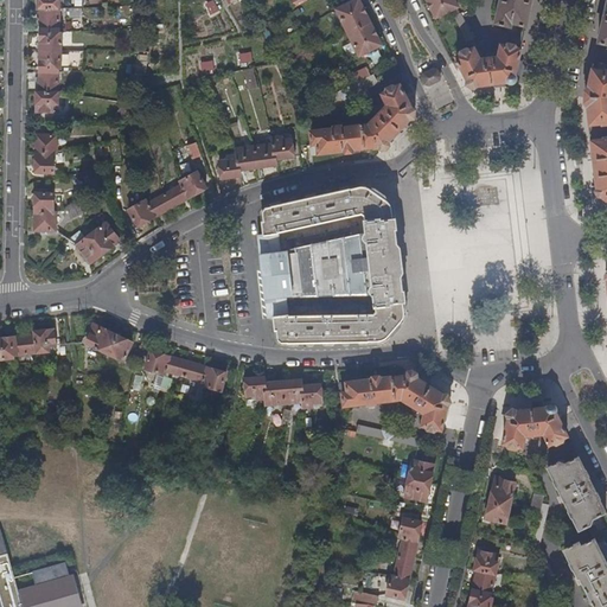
[(210,17),(219,12),(212,0),(211,0),(203,5),(210,17)]
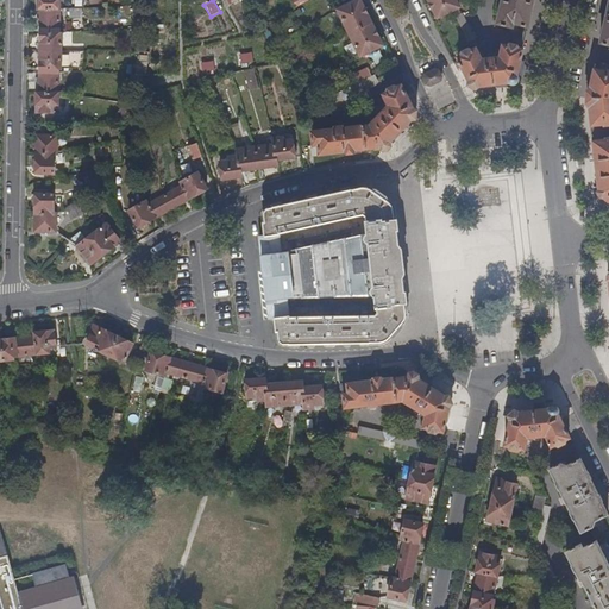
[(382,45),(359,0),(355,0),(337,10),(360,56),(382,45)]
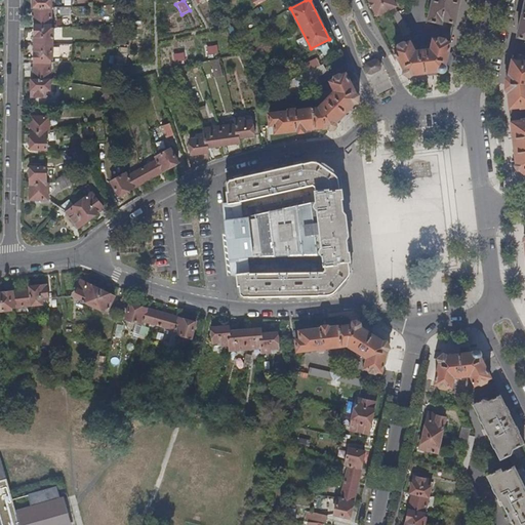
[(368,0),(376,14),(395,5),(392,0),(368,0)]
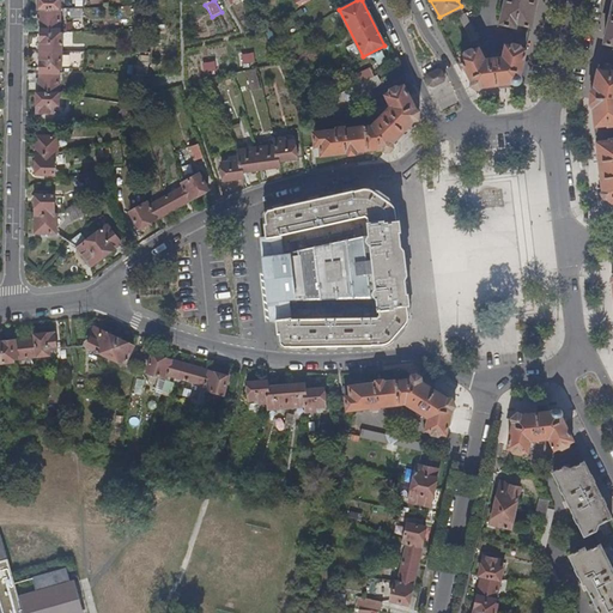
[(504,0),(501,24),(513,28),(516,24),(530,28),(536,0),(504,0)]
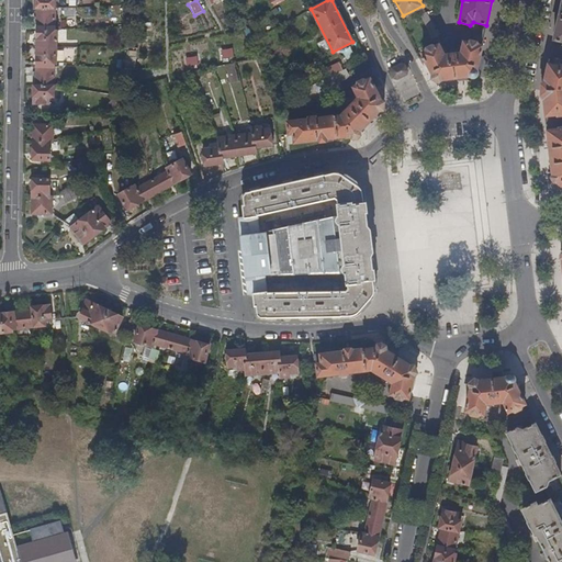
[(54,30),(54,8),(37,9),(36,85),(34,85),(33,103),(48,103),(48,97),(53,97),(53,63),(56,63),(55,30),(54,30)]
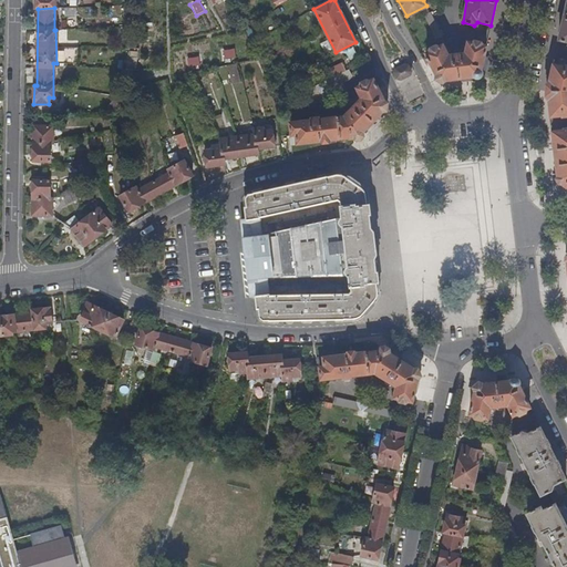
[(64,8),(64,24),(75,23),(74,8),(64,8)]
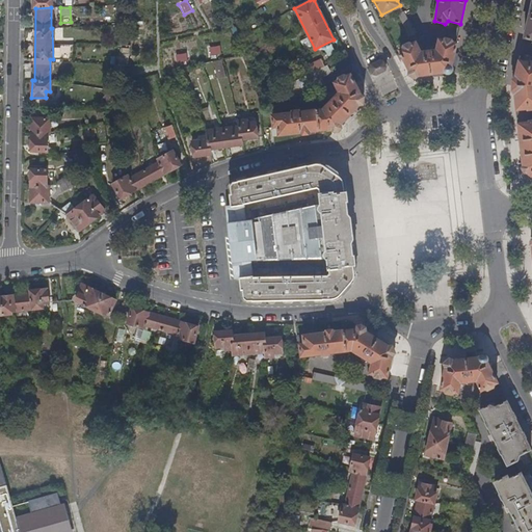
[(413,33),(401,14),(397,16),(407,36),(413,33)]
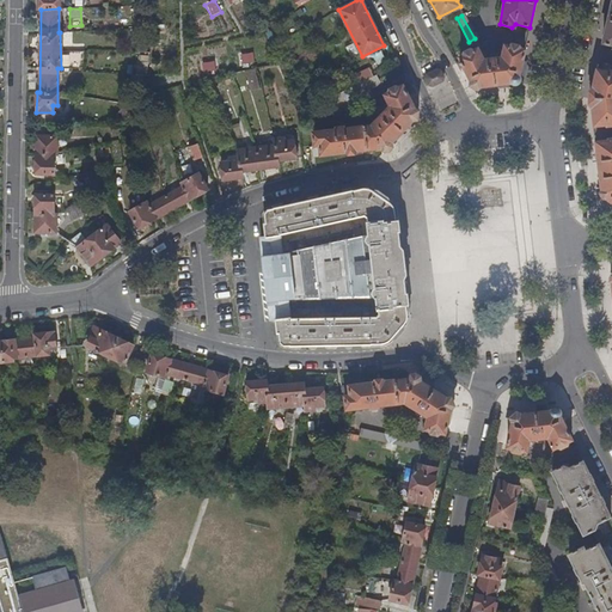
[(475,89),(518,83),(525,50),(507,46),(503,49),(502,59),(497,59),(496,57),(490,57),(491,60),(484,62),(479,50),(475,49),(460,57),(460,62),(475,89)]
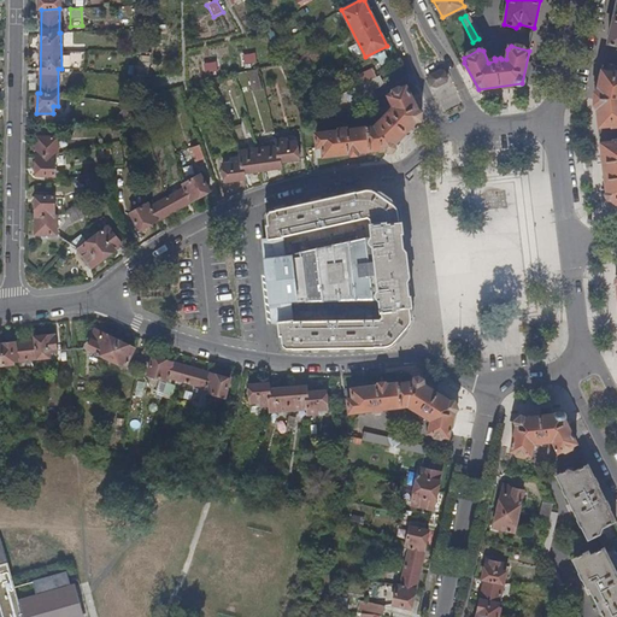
[(245,66),(257,63),(253,52),(241,56),(245,66)]
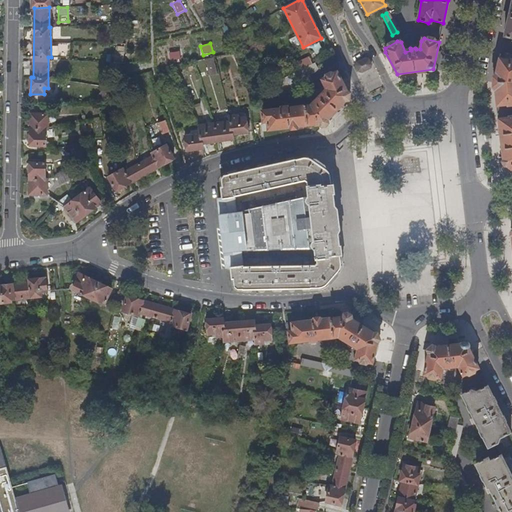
[(123,61),(123,47),(115,46),(114,61),(123,61)]
